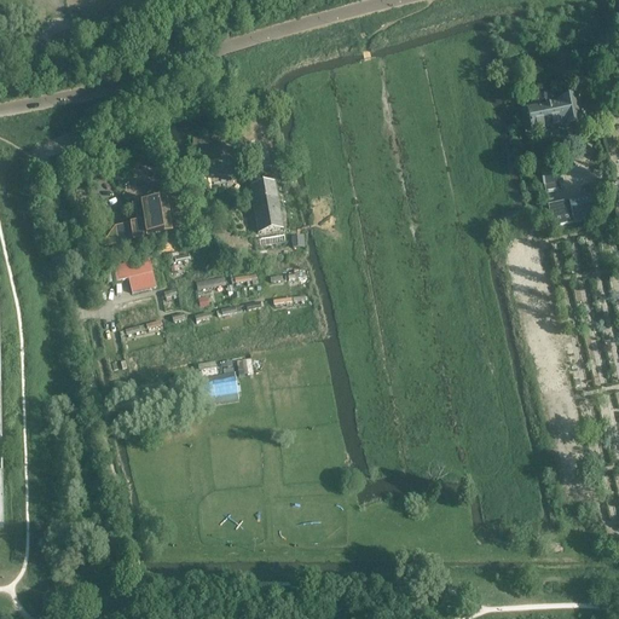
[(583,125),(578,99),(559,103),(559,105),(563,126),(563,128),(583,125)]
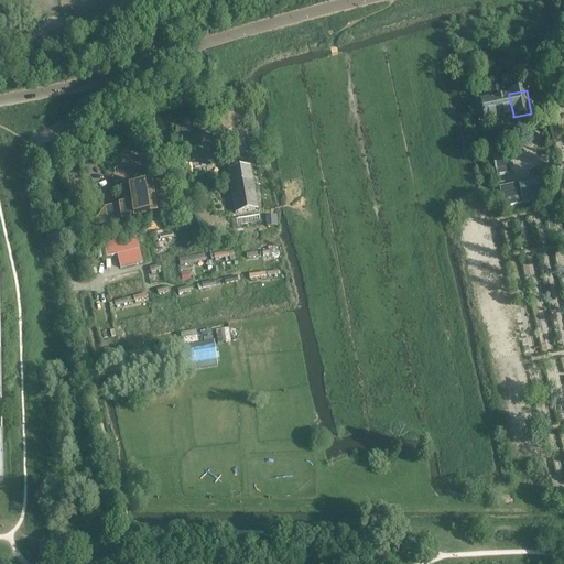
[(509,96),(496,98),(499,118),(513,115),(509,96)]
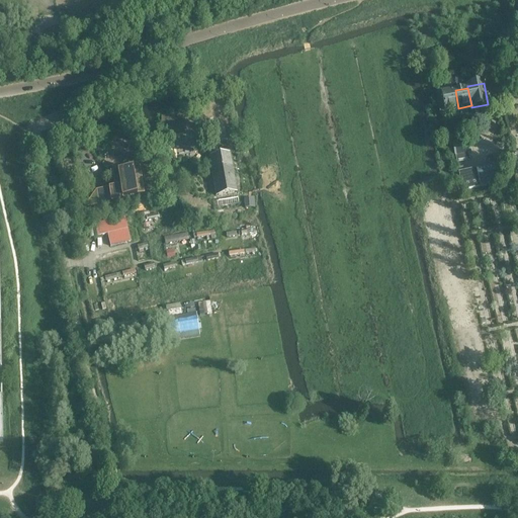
[(458,108),(455,90),(441,93),(445,111),(458,108)]
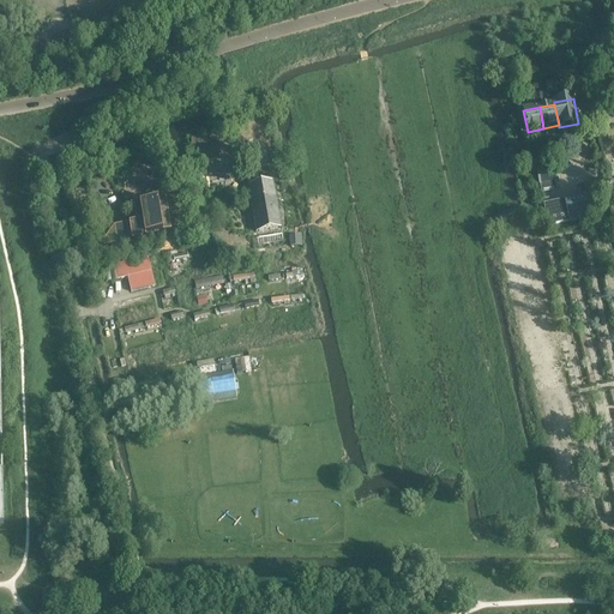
[(251,164),(269,164),(268,146),(251,146),(251,164)]
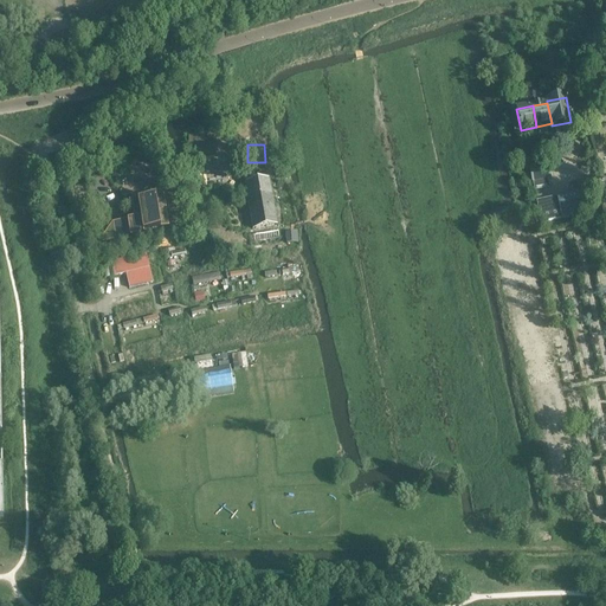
[(554,213),(548,188),(546,179),(549,179),(547,167),(529,171),(533,184),(532,184),(534,192),(541,217),(554,213)]
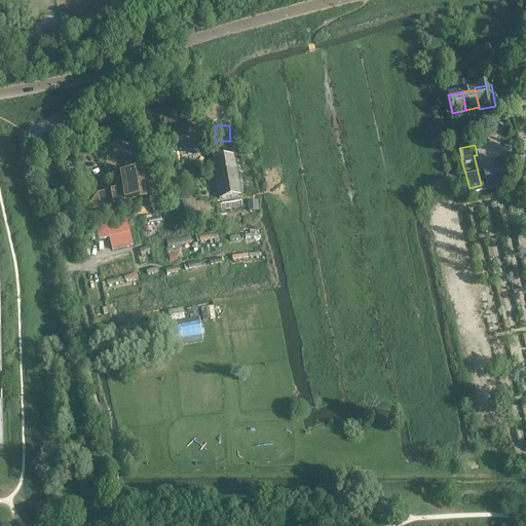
[(213,160),(220,199),(240,195),(233,156),(213,160)]
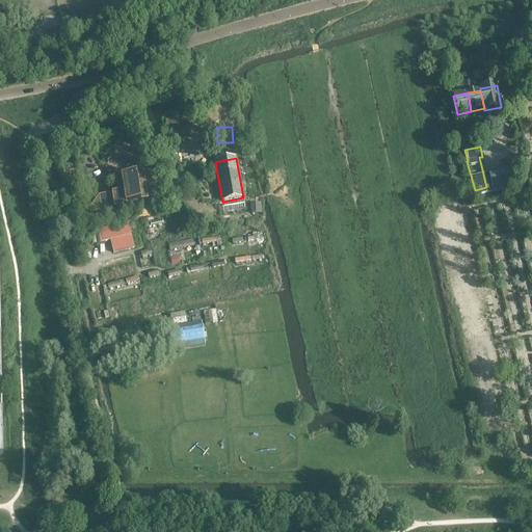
[(151,202),(148,184),(155,183),(154,171),(113,179),(120,188),(123,188),(123,192),(99,196),(94,204),(98,207),(99,212),(126,208),(126,205),(151,202)]
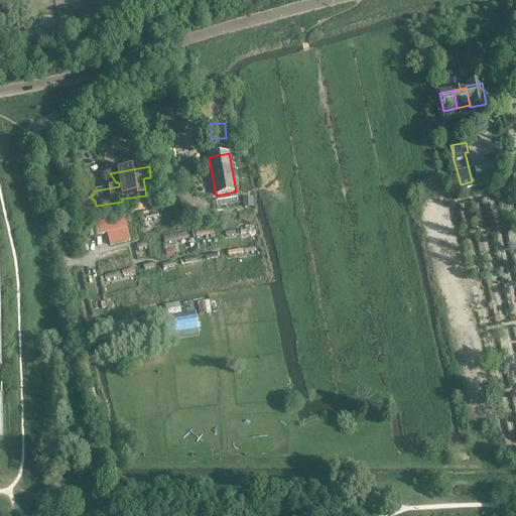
[(129,238),(124,216),(123,214),(94,222),(97,234),(107,231),(110,243),(129,238)]
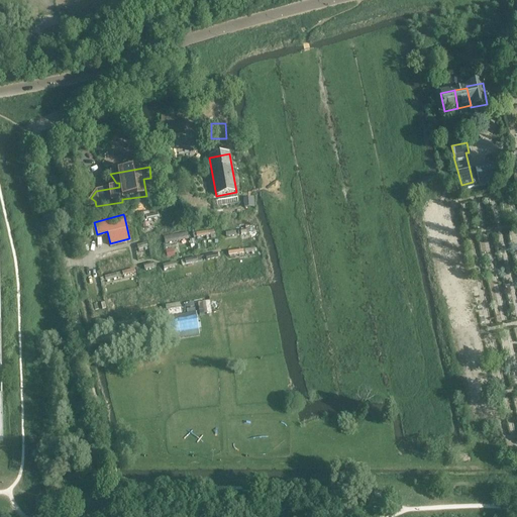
[(188,233),(164,238),(165,244),(189,239),(188,233)]
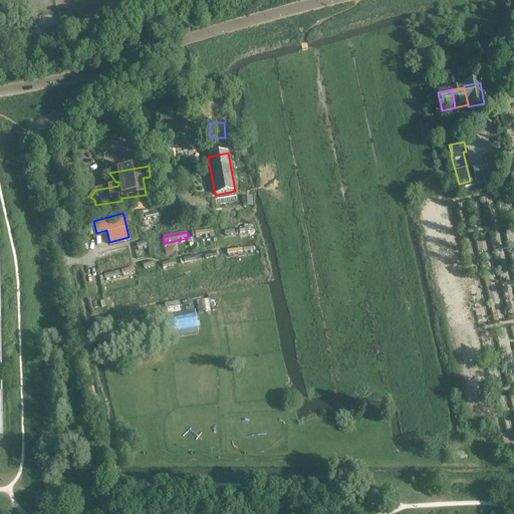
[(195,311),(163,316),(167,338),(198,333),(195,311)]
